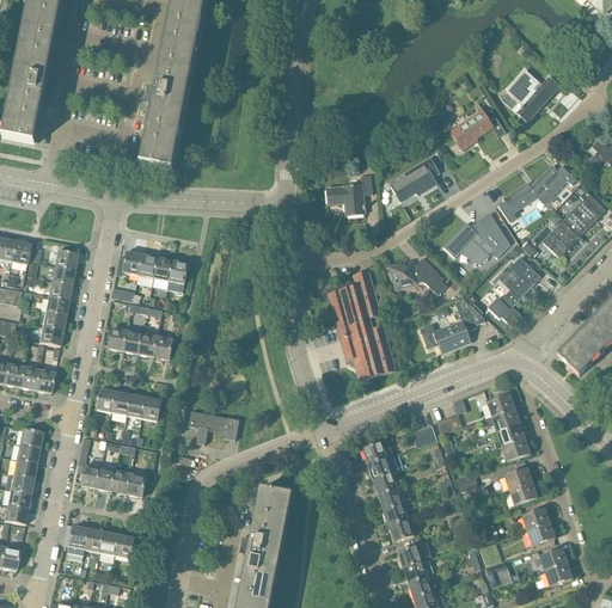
[(31,142),(41,93),(46,94),(53,88),(54,80),(43,79),(57,0),(30,0),(5,137),(31,142)]
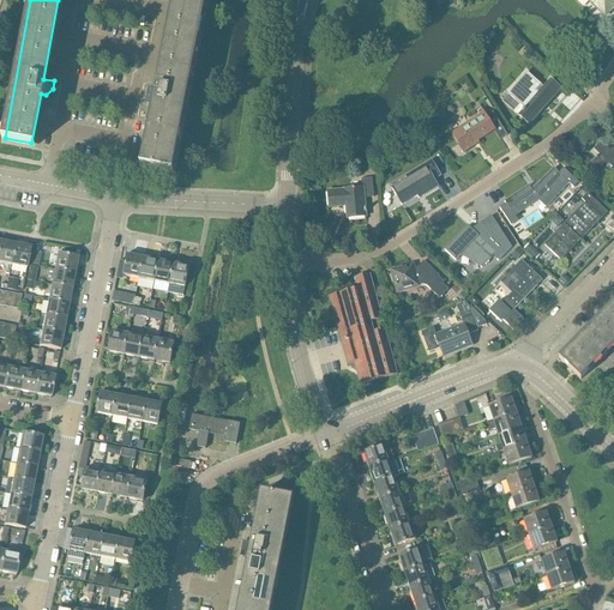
[(157,102),(144,164),(172,170),(204,0),(175,0),(160,86),(149,85),(148,92),(152,101),(157,102)]
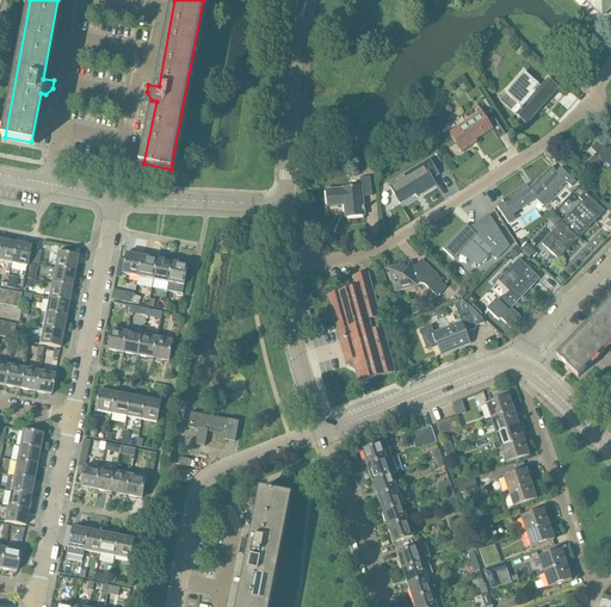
[(588,0),(602,12),(610,2),(610,0),(588,0)]
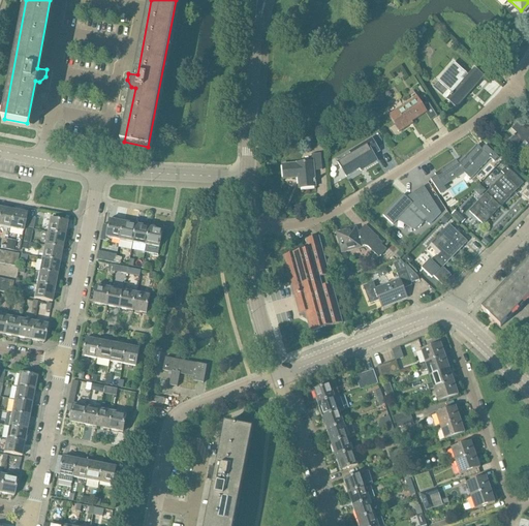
[(437,79),(432,84),(442,94),(457,105),(484,74),(474,65),(468,72),(454,59),(437,79)]
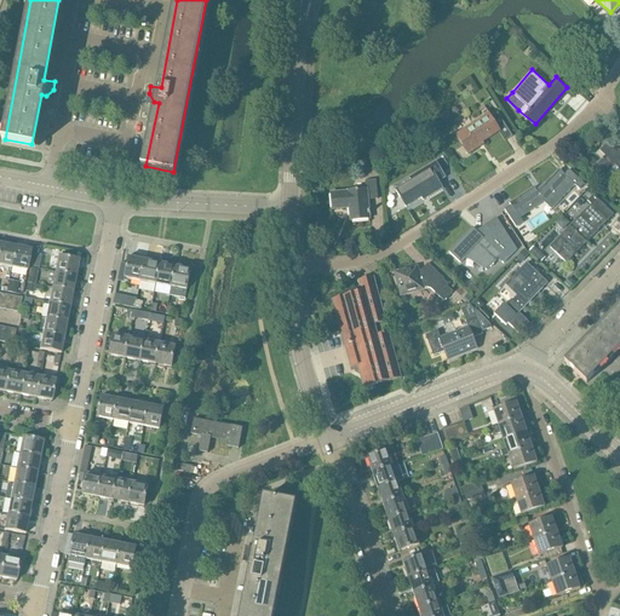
[(488,110),(455,131),(468,151),(484,142),(483,139),(499,130),(504,138),(512,133),(498,110),(491,114),(488,110)]
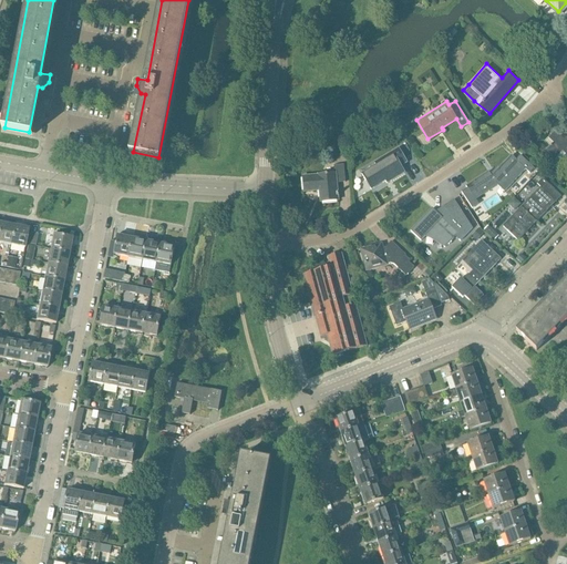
[(566,131),(559,124),(548,136),(553,141),(544,150),(554,159),(563,150),(566,153),(566,131)]
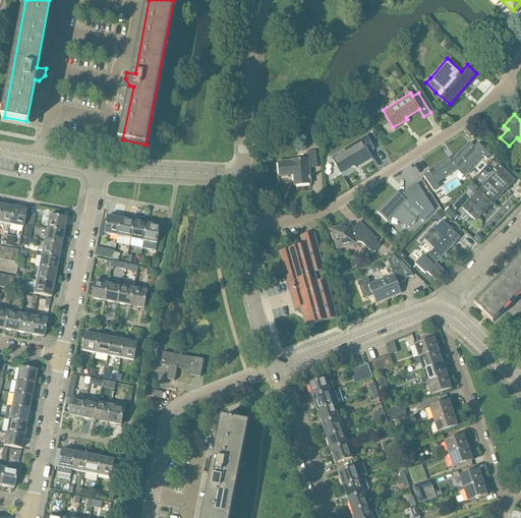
[(345,149),(332,157),(341,172),(354,164),(355,166),(371,156),(368,150),(373,147),(366,133),(343,147),(345,149)]
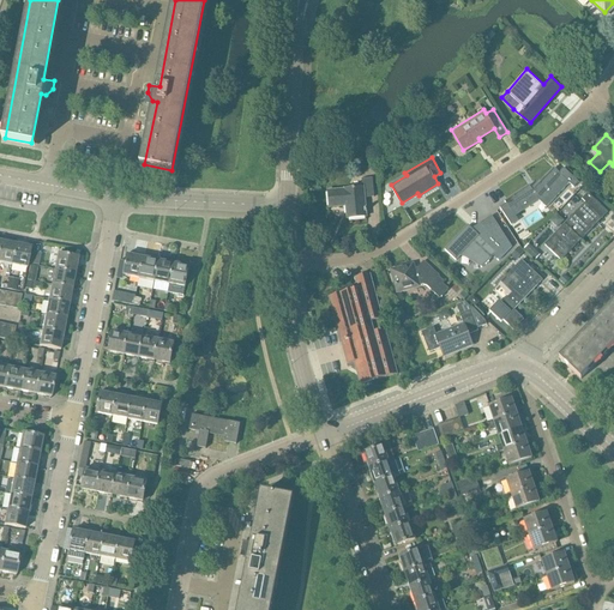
[(506,201),(500,205),(511,223),(513,222),(513,221),(511,221),(507,216),(540,195),(547,201),(545,204),(546,205),(548,203),(569,181),(573,185),(578,180),(578,179),(564,165),(559,170),(554,165),(541,179),(534,187),(533,188),(529,182),(505,199),(506,201)]
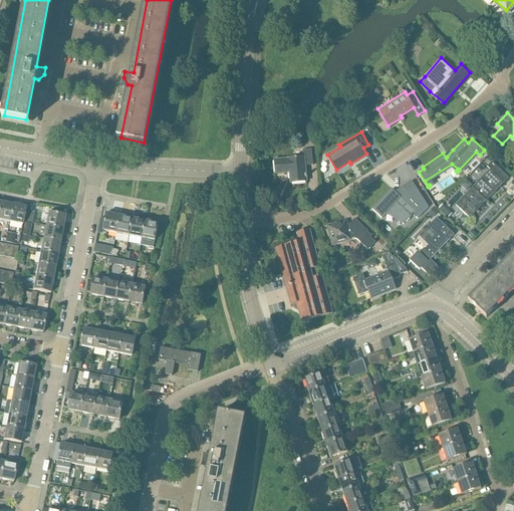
[(287,156),(274,157),(275,172),(289,171),(290,181),(307,180),(306,163),(312,163),(311,147),(302,148),(303,154),(287,155),(287,156)]
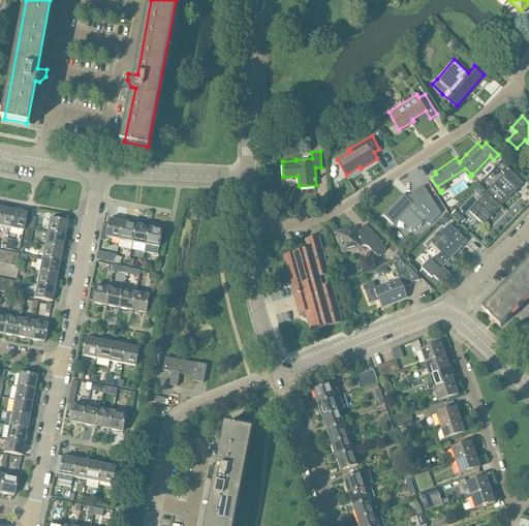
[(504,172),(472,206),(478,212),(476,215),(473,218),(478,224),(481,221),(485,218),(500,203),(501,204),(519,185),(524,180),(506,163),(501,168),(504,172)]
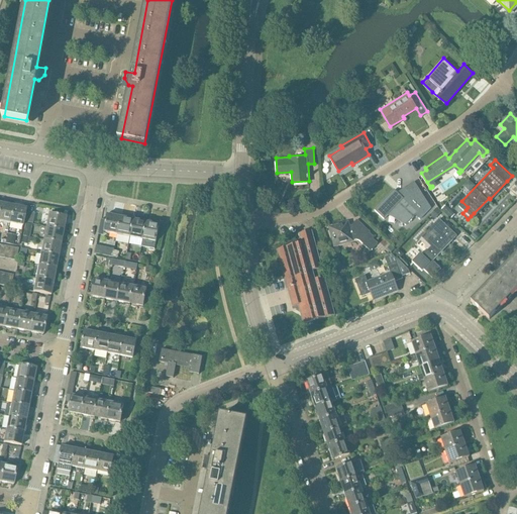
[(394,188),(375,208),(384,217),(388,213),(391,209),(406,223),(415,213),(420,217),(431,205),(414,180),(413,180),(414,182),(399,192),(397,191),(394,188)]
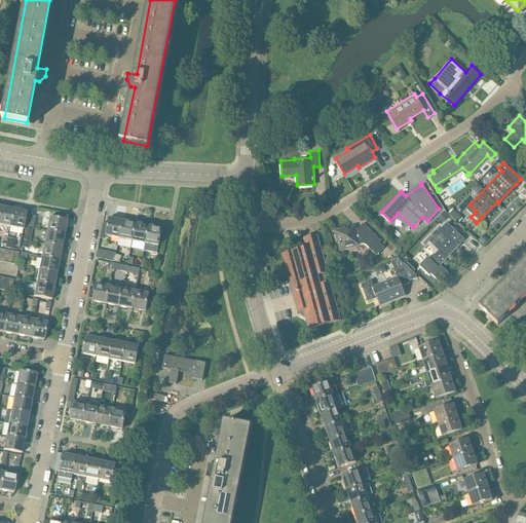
[(0,203),(0,223),(9,225),(13,207),(0,203)]
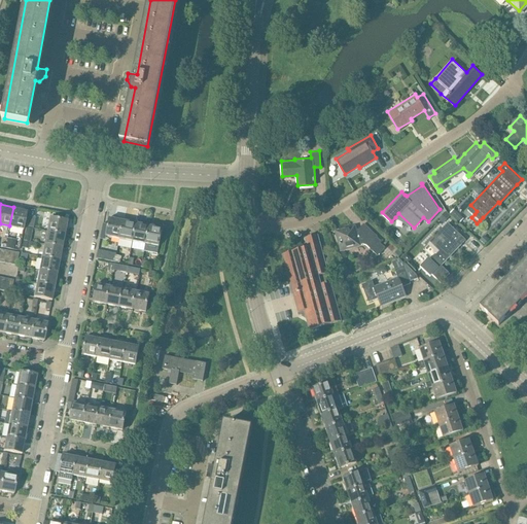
[(23,228),(26,210),(13,207),(9,225),(23,228)]
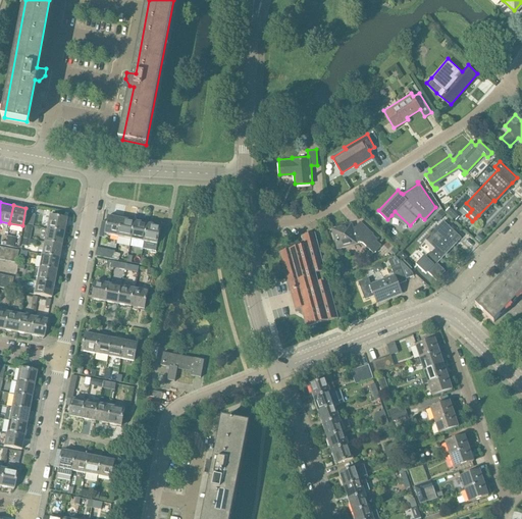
[(450,205),(446,210),(456,218),(459,214),(450,205)]
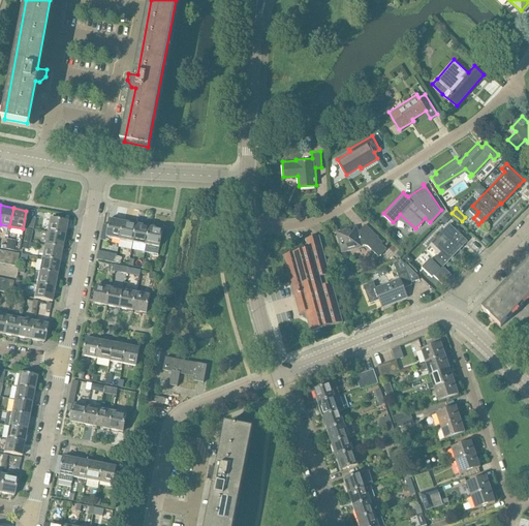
[(446,210),(440,217),(441,218),(444,222),(452,215),(447,211),(446,210)]
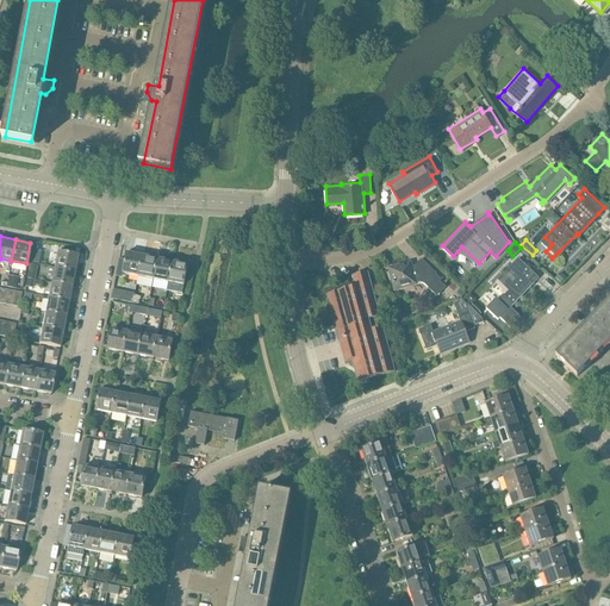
[(32,248),(30,260),(31,260),(38,261),(41,249),(32,248)]
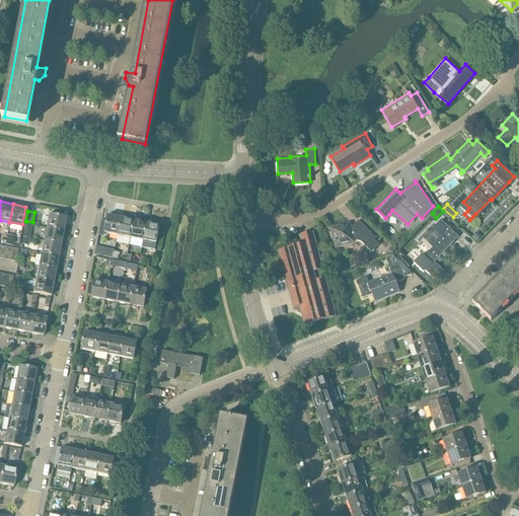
[(66,216),(48,212),(46,225),(63,229),(66,216)]
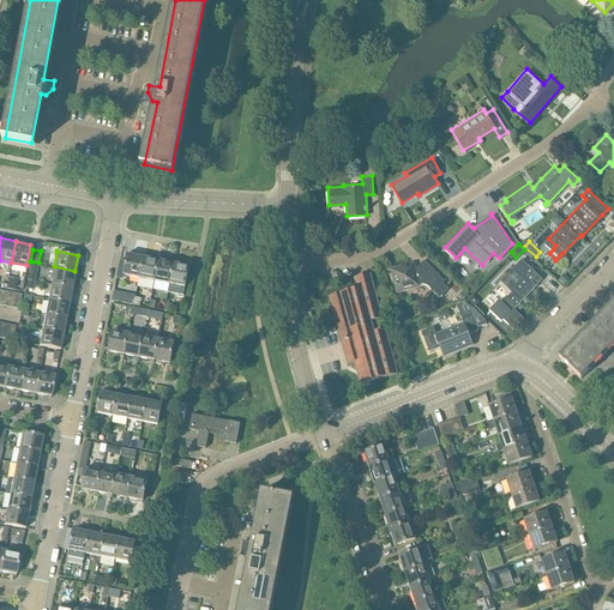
[(127,252),(124,273),(139,276),(143,254),(127,252)]
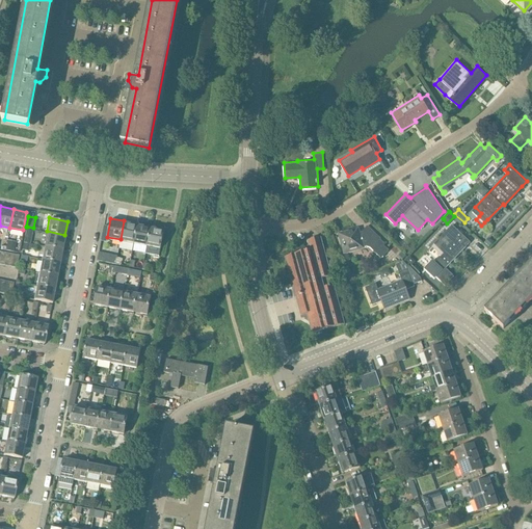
[(124,220),(121,239),(133,242),(137,223),(124,220)]
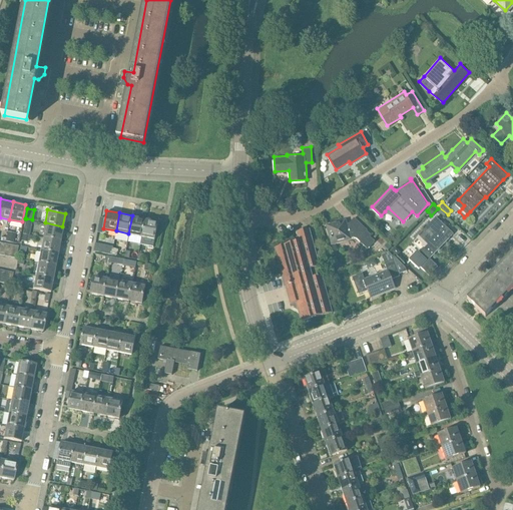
[(427,242),(419,250),(417,248),(409,258),(419,267),(420,265),(429,273),(437,264),(430,257),(453,231),(436,214),(418,233),(427,242)]
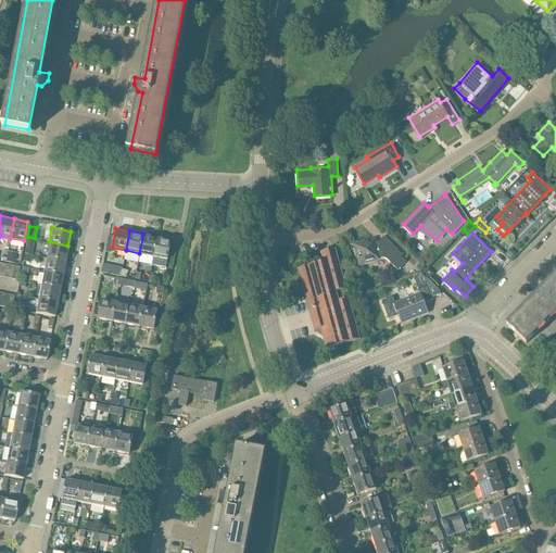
[(143,234),(139,253),(153,255),(158,236),(143,234)]
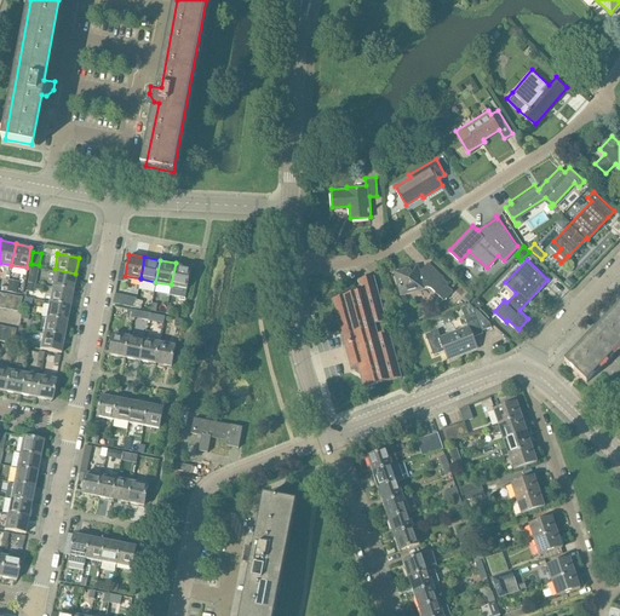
[(401,292),(426,285),(431,286),(443,298),(453,289),(447,283),(448,282),(443,276),(428,260),(422,266),(418,268),(417,265),(396,270),(401,292)]
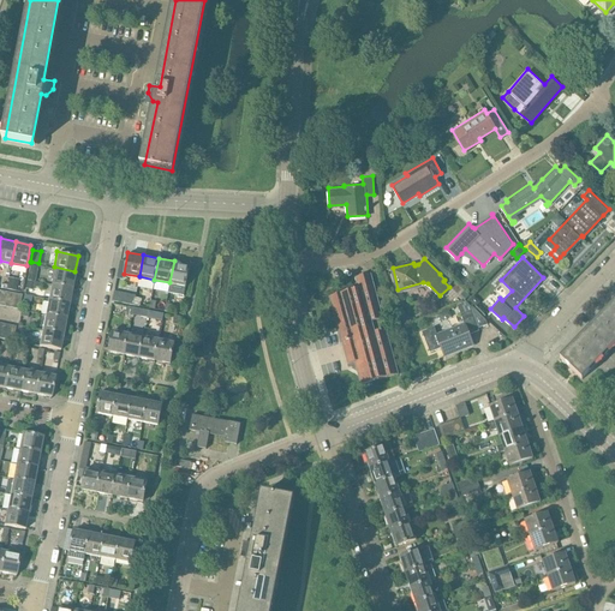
[(174,261),(169,282),(185,286),(190,264),(174,261)]
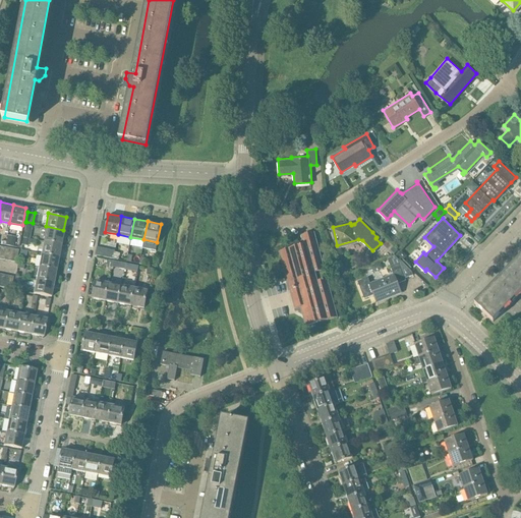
[(43,239),(45,239),(61,242),(63,230),(46,226),(43,239)]
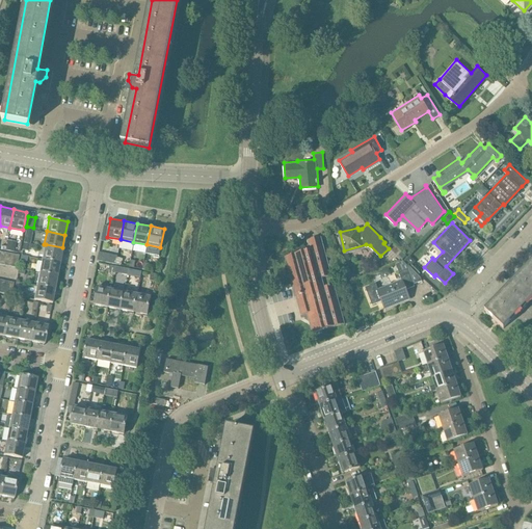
[(310,247),(285,255),(291,281),(292,282),(293,286),(300,313),(306,312),(307,312),(309,311),(311,311),(316,329),(322,327),(345,321),(334,282),(321,235),(320,235),(318,235),(307,238),(310,247)]
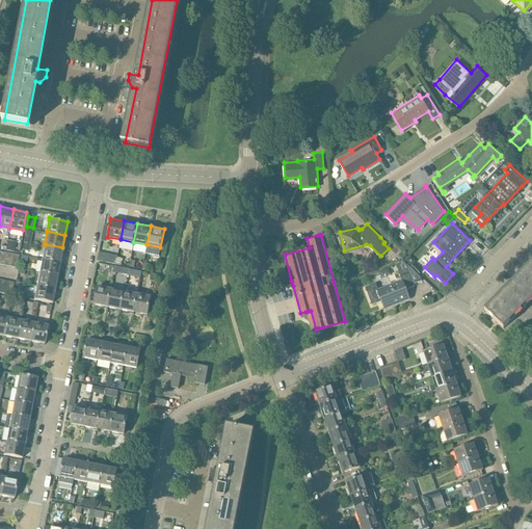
[(488,236),(484,240),(488,244),(494,240),(488,236)]
